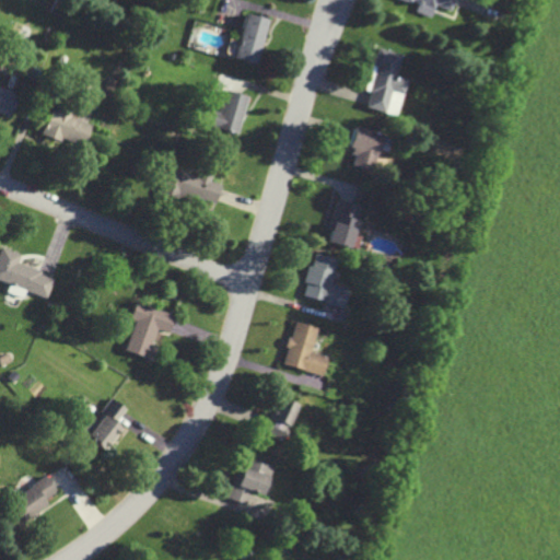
[(404,0),(419,4),(417,12),(432,18),(436,6),(453,11),(456,0),(404,0)]
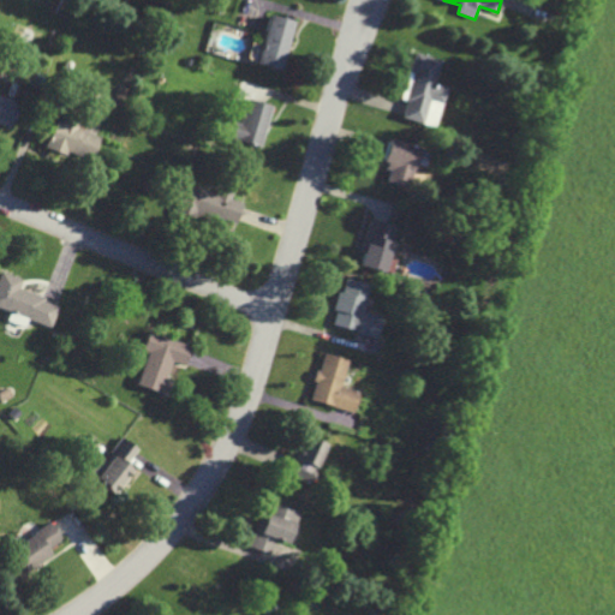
[(296,22),(272,15),(257,64),(282,71),(296,22)]
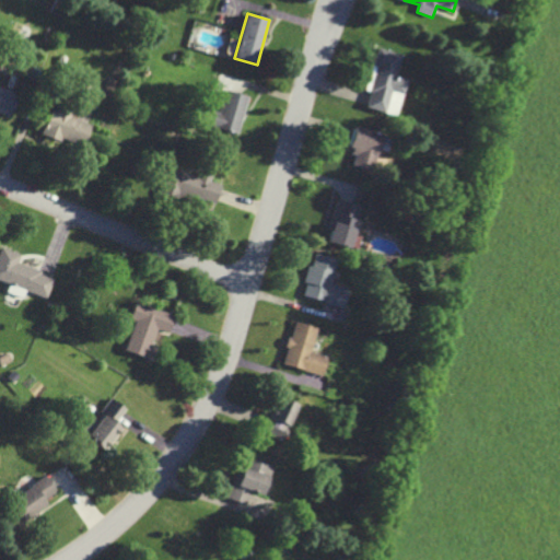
[(368,107),(399,115),(409,79),(398,76),(404,55),(377,47),(366,90),(372,92),(368,107)]
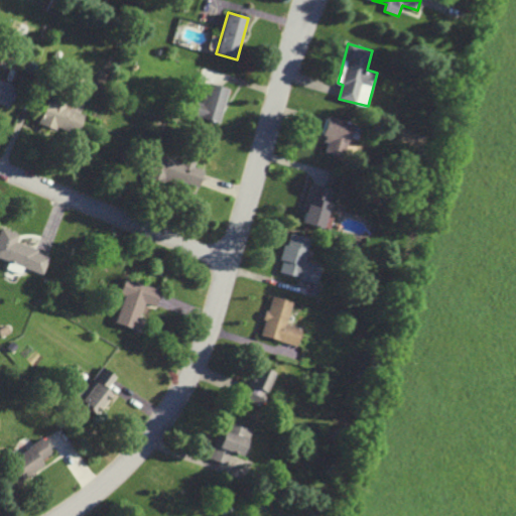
[(0,105),(9,109),(18,87),(0,80),(0,105)]
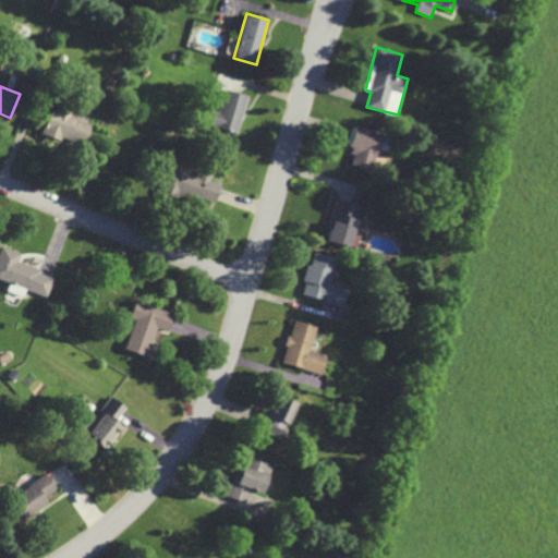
[(237,133),(246,96),(223,89),(217,112),(208,109),(204,124),(237,133)]
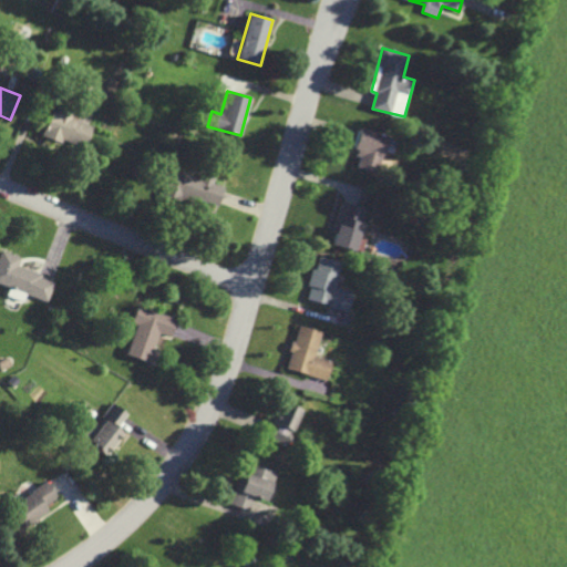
[(42,134),(82,151),(92,126),(52,110),(42,134)]
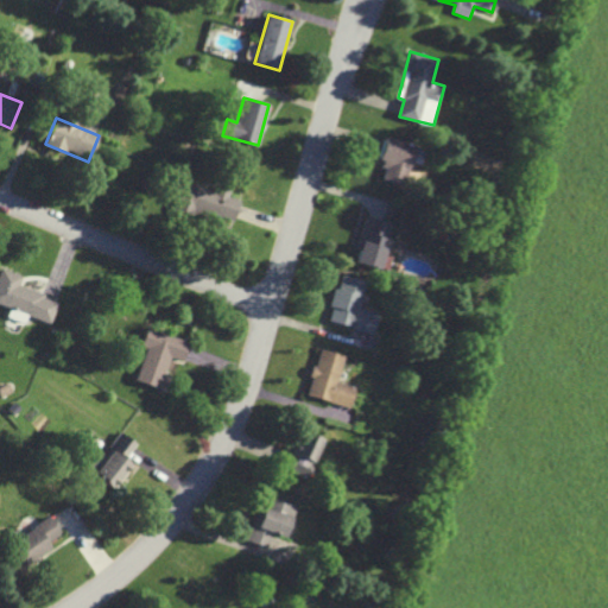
[(416,146),(386,138),(379,159),(386,162),(381,179),(404,185),(416,146)]
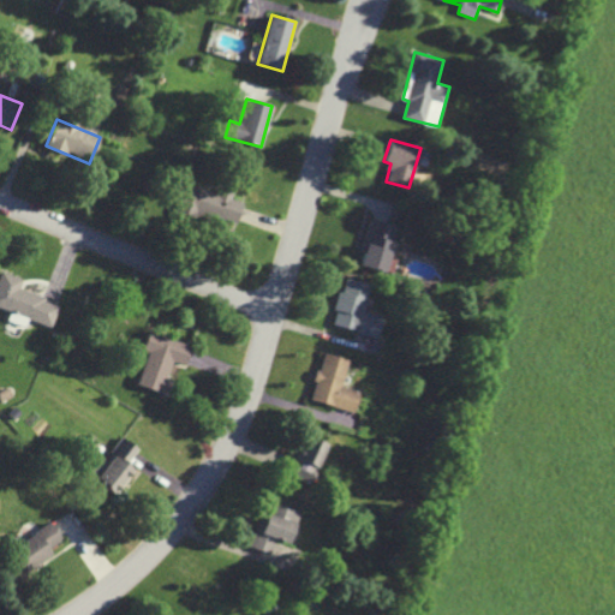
[(236,225),(243,203),(231,198),(232,196),(185,180),(174,214),(196,220),(198,213),(236,225)]
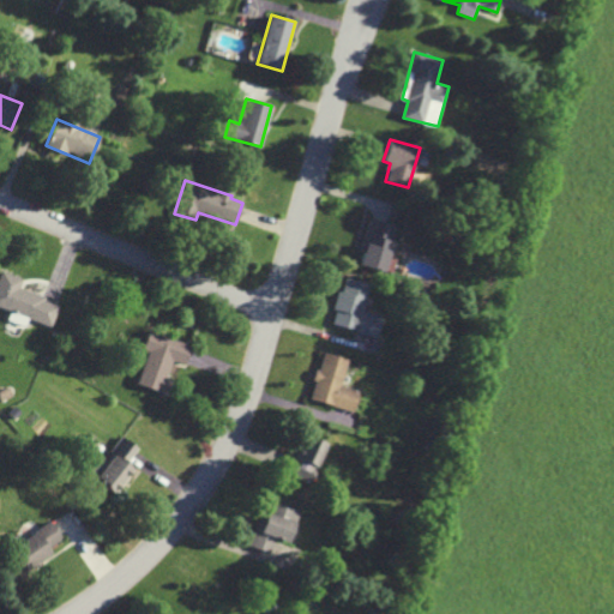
[(396,226),(369,218),(357,265),(384,271),(396,226)]
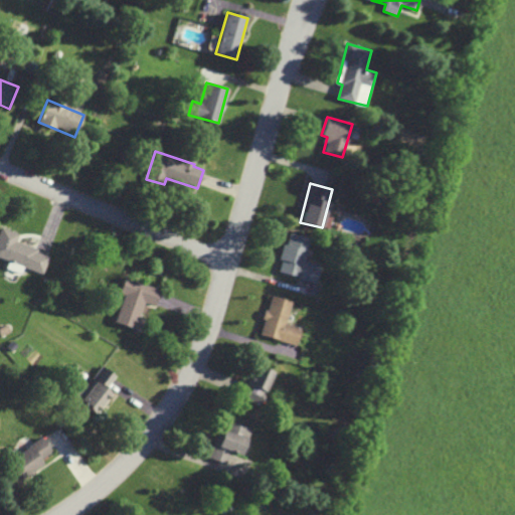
[(43,274),(50,253),(16,242),(19,233),(1,227),(0,229),(0,256),(10,261),(8,269),(22,273),(23,268),(43,274)]
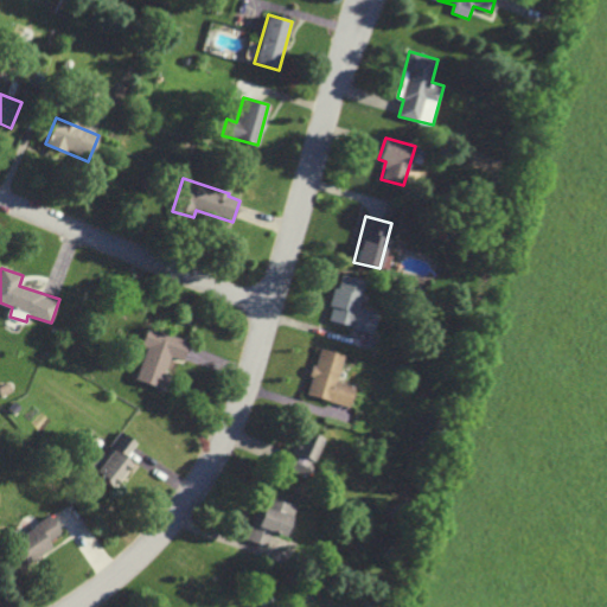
[(328,320),(372,333),(378,313),(359,306),(368,281),(343,273),(338,288),(336,287),(330,305),(333,307),(328,320)]
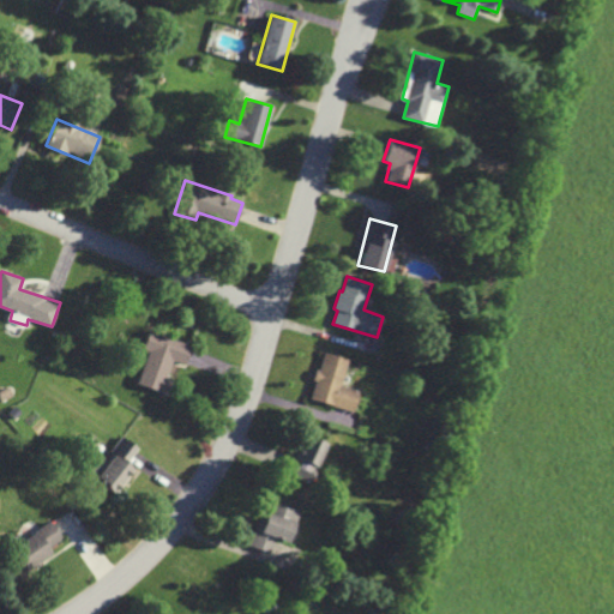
[(139,385),(168,393),(173,375),(170,374),(174,361),(187,365),(192,344),(149,332),(144,350),(148,351),(139,385)]
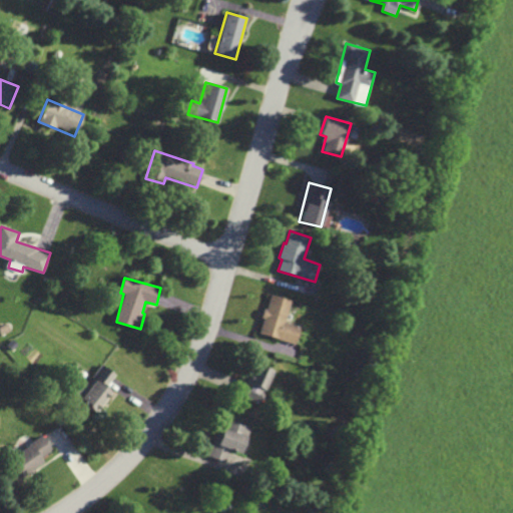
[(292,300),(270,294),(260,335),(297,344),(301,327),(286,323),(292,300)]
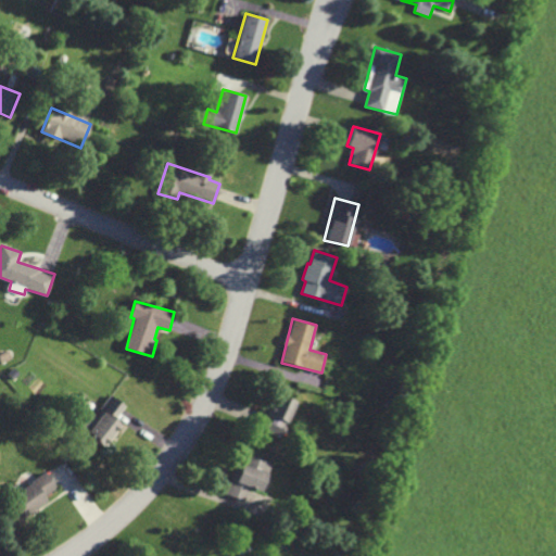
[(260,429),(281,438),(297,402),(275,392),(260,429)]
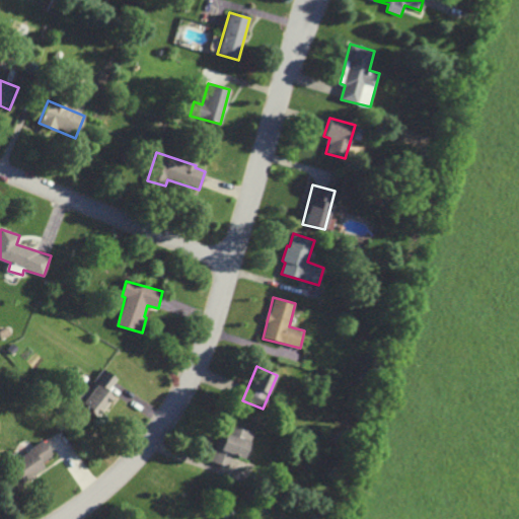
[(118,379),(105,369),(90,388),(83,382),(72,396),(98,418),(115,397),(107,391),(118,379)]
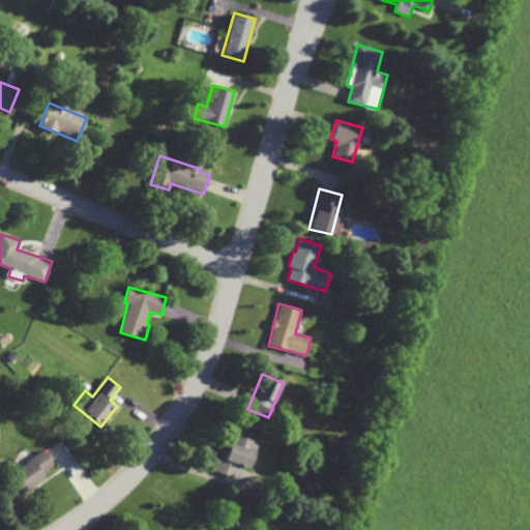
[(260,441),(232,431),(216,471),(234,477),(238,465),(249,469),(260,441)]
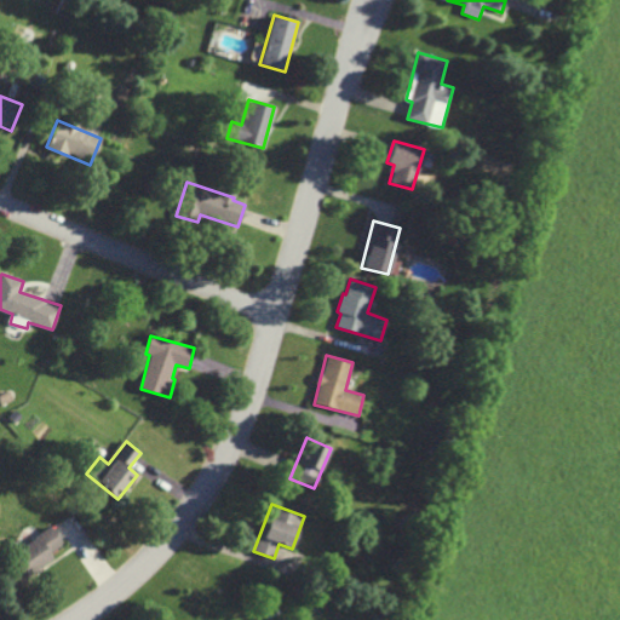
[(63,544),(51,527),(7,557),(23,579),(52,558),(49,555),(63,544)]
